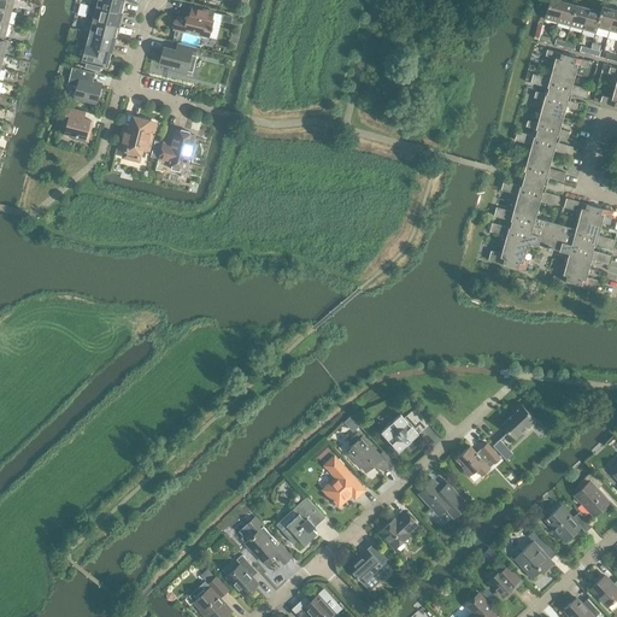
[(0,0),(0,7),(11,11),(13,0),(0,0)]
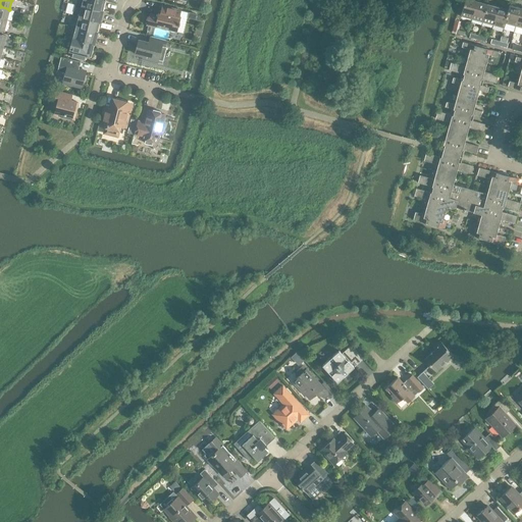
[(103,11),(106,1),(102,0),(83,0),(82,6),(103,11)]
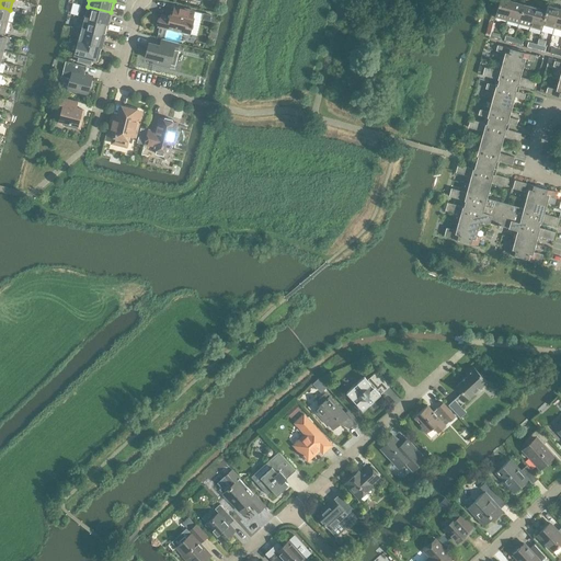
[(507,21),(512,1),(507,0),(499,0),(495,18),(507,21)]
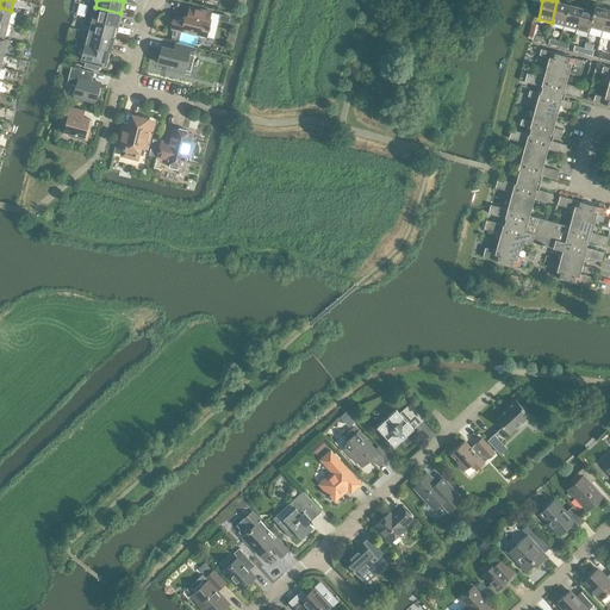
[(564,25),(570,5),(556,1),(552,23),(564,25)]
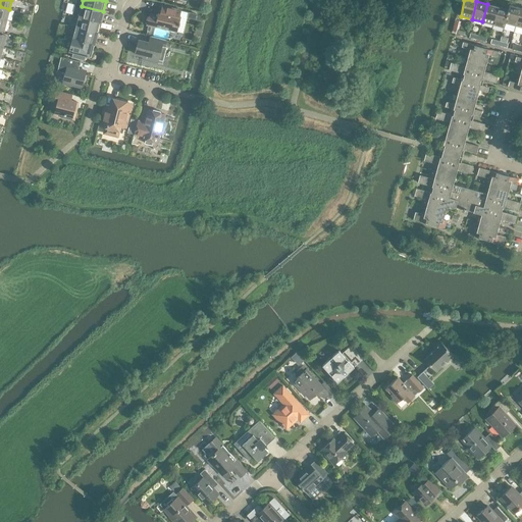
[(492,24),(498,7),(487,4),(482,21),(492,24)]
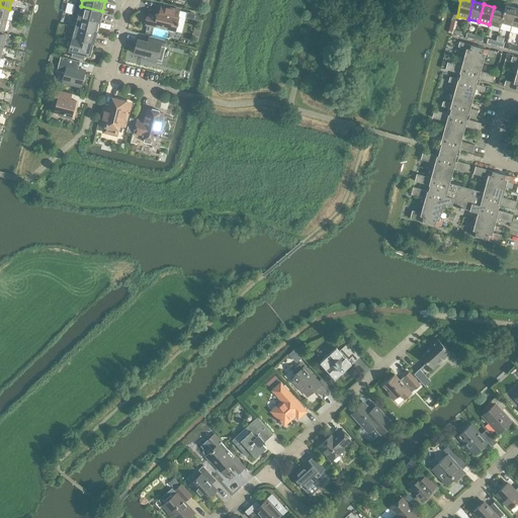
[(155,25),(170,29),(175,31),(177,24),(178,24),(179,22),(178,22),(179,16),(178,16),(179,10),(162,5),(160,11),(158,11),(157,15),(149,13),(146,24),(155,26),(155,25)]
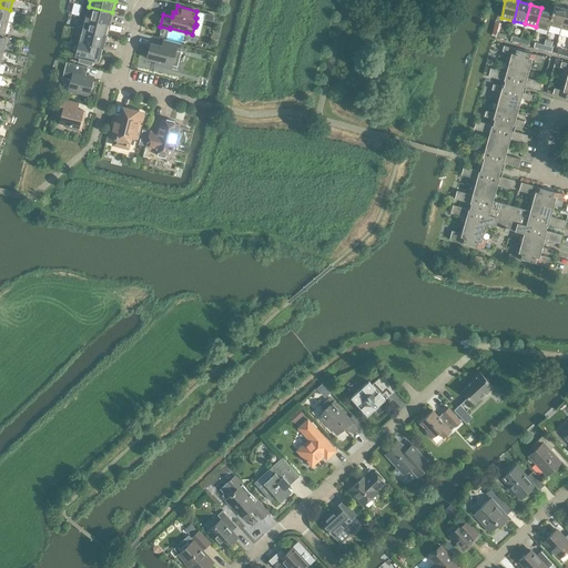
[(561,28),(566,9),(554,6),(553,11),(554,11),(549,24),(550,26),(561,28)]
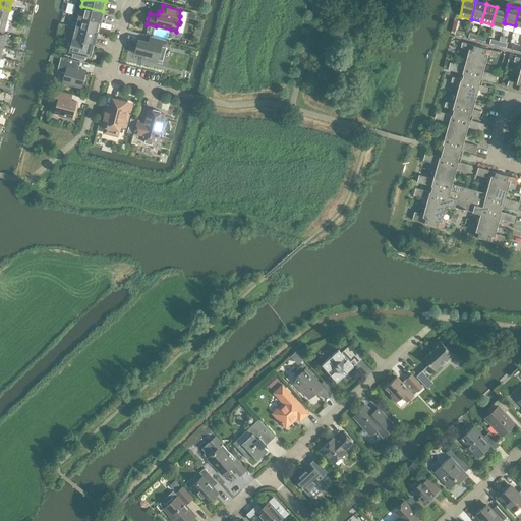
[(9,9),(0,6),(0,17),(7,20),(9,9)]
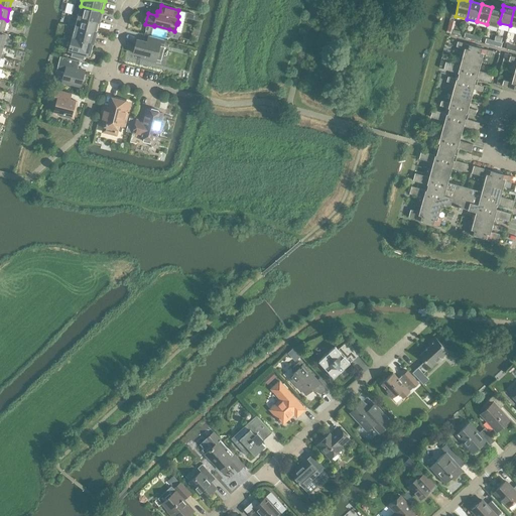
[(99,22),(102,11),(81,6),(78,16),(99,22)]
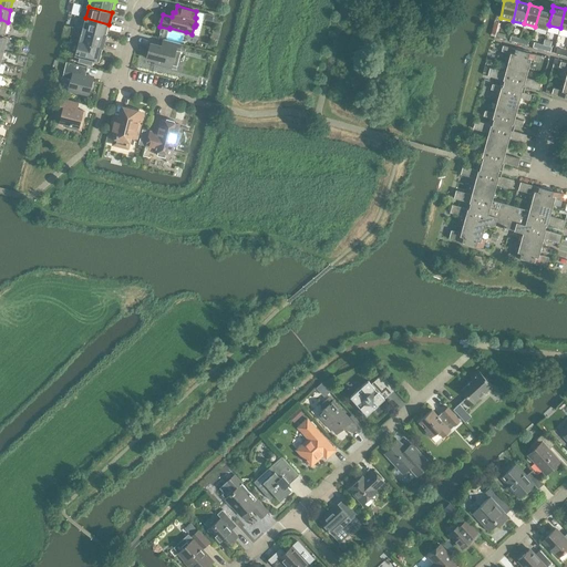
[(553,11),(552,11),(540,8),(535,27),(547,30),(549,26),(548,24),(553,11)]
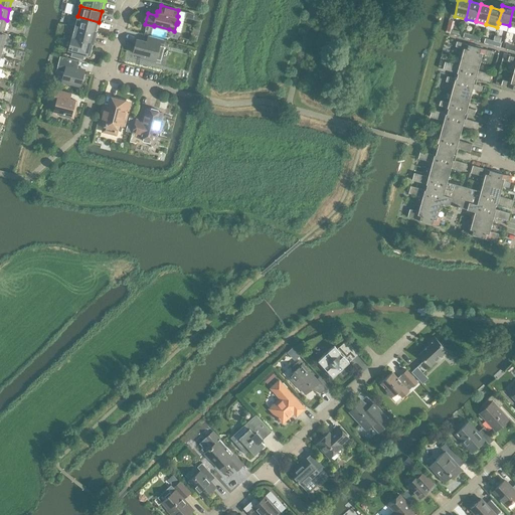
[(97,32),(99,22),(77,16),(75,27),(97,32)]
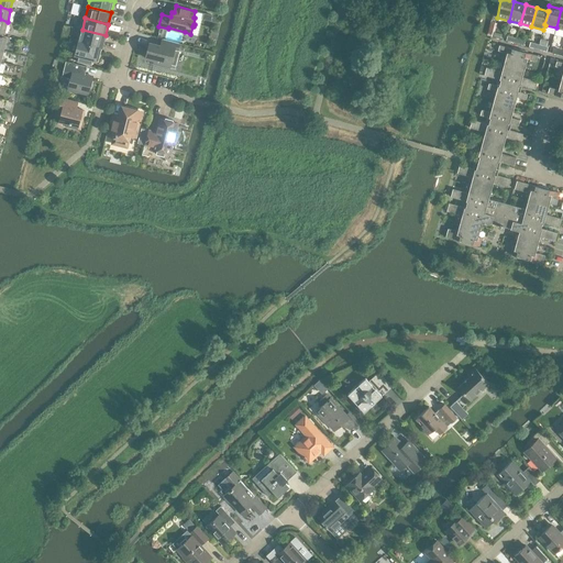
[(102,47),(106,35),(83,30),(79,41),(102,47)]
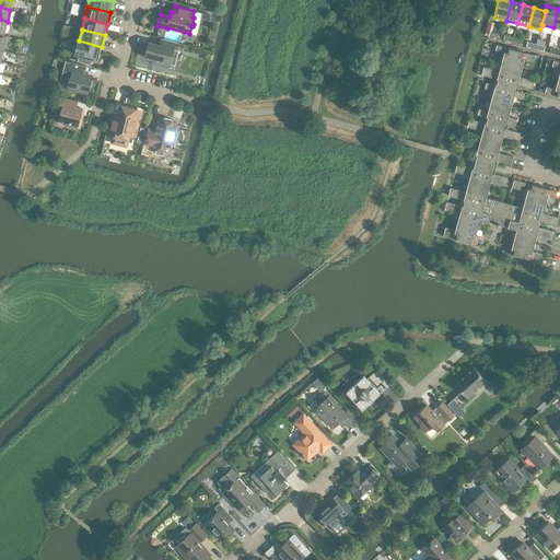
[(149,43),(146,57),(146,58),(154,60),(153,63),(174,69),(178,50),(177,50),(179,44),(162,39),(160,45),(149,43)]
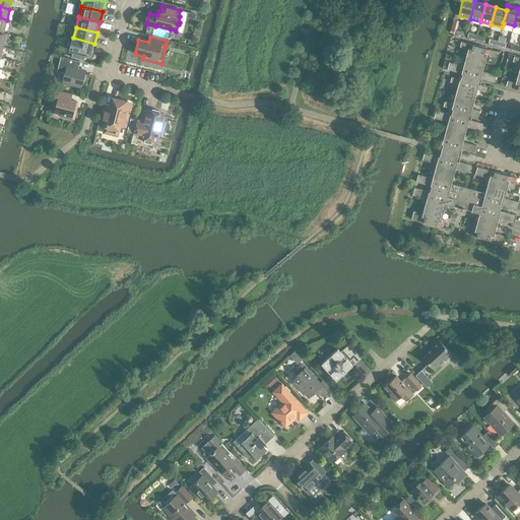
[(91,56),(94,44),(73,38),(70,51),(73,52),(72,57),(84,61),(86,55),(91,56)]
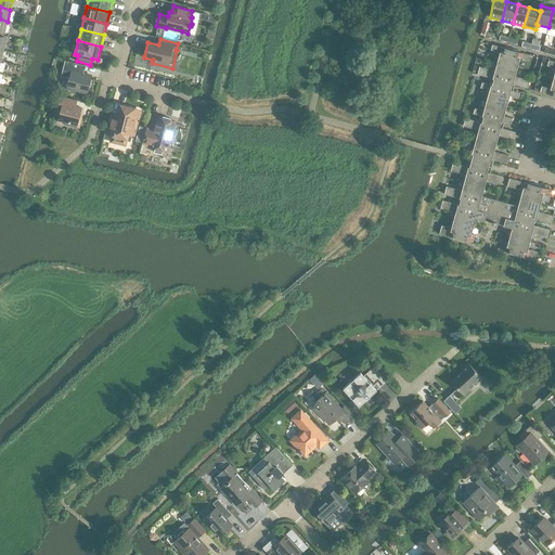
[(507,64),(511,50),(492,44),(491,50),(500,52),(498,62),(507,64)]
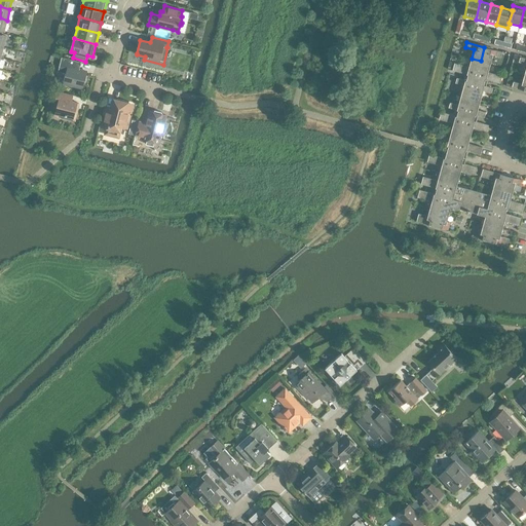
[(502,52),(484,47),(481,61),(490,64),(492,54),(500,58),(502,52)]
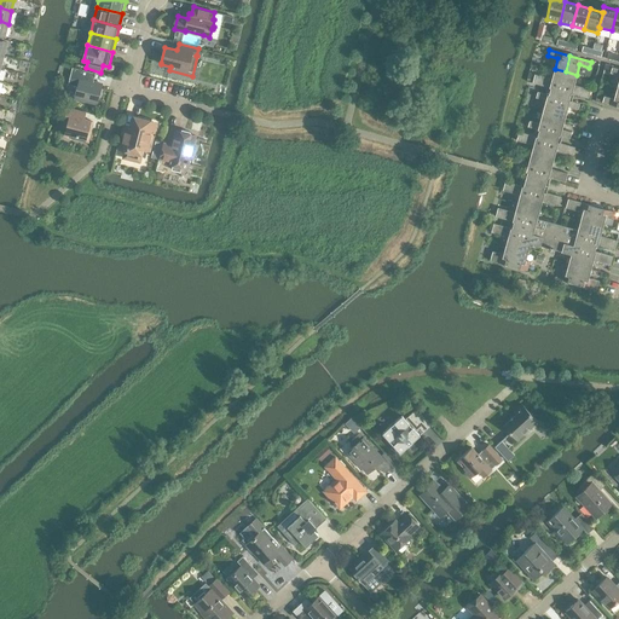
[(77,86),(75,98),(98,104),(103,85),(93,82),(96,73),(73,68),(70,76),(69,85),(77,86)]
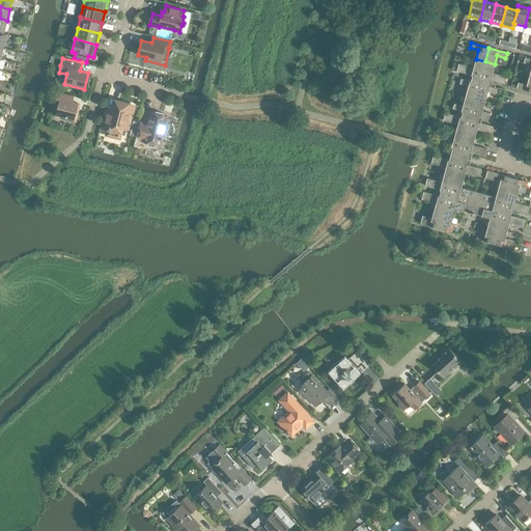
[(480,81),(485,61),(476,59),(473,67),(458,63),(456,72),(469,75),(469,78),(480,81)]
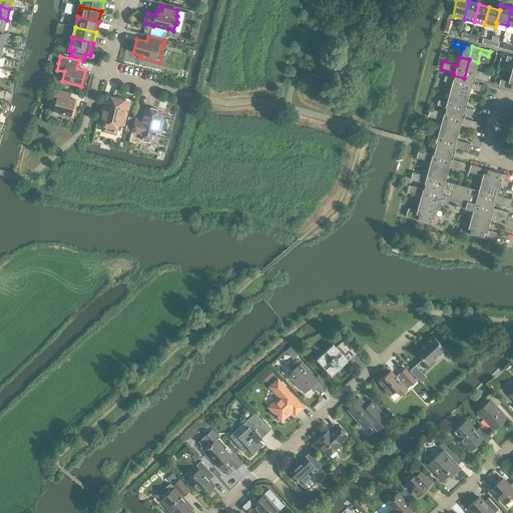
[(476,70),(478,62),(469,59),(464,78),(475,81),(476,78),(488,81),(490,74),(476,70)]
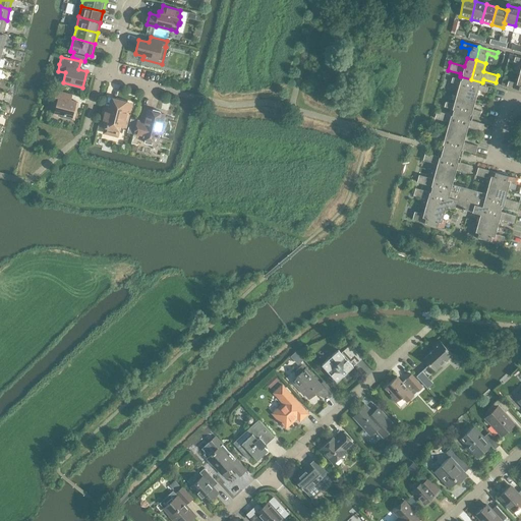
[(520,90),(520,73),(519,73),(517,83),(509,81),(507,85),(520,90)]
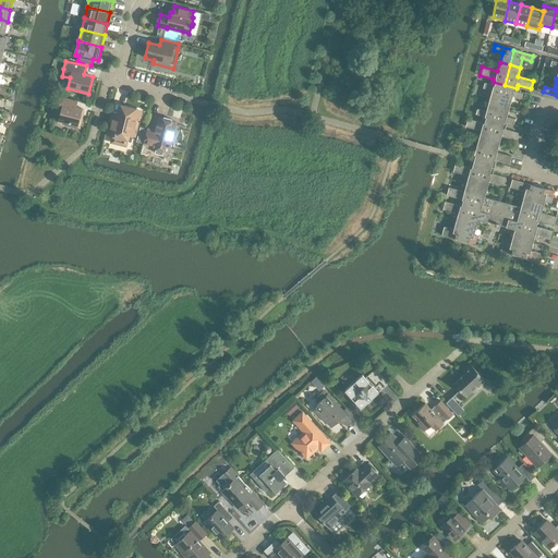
[(499,104),(505,85),(493,82),(492,85),(485,83),(483,88),(492,91),(489,101),(499,104)]
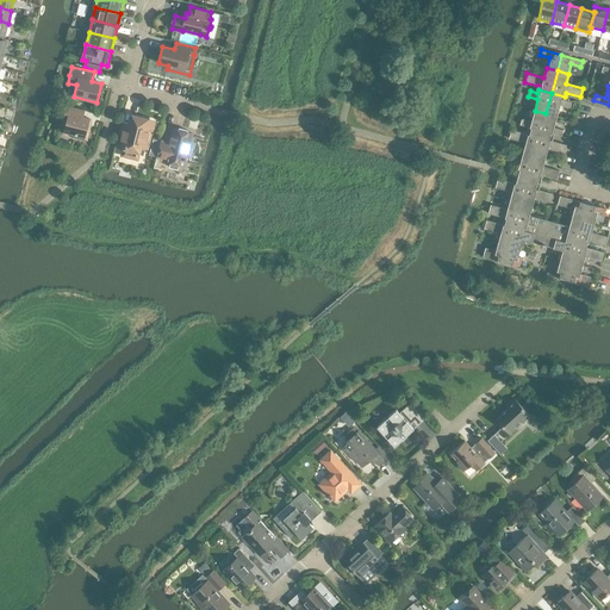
[(564,100),(565,97),(552,93),(546,113),(556,117),(560,105),(570,107),(571,103),(564,100)]
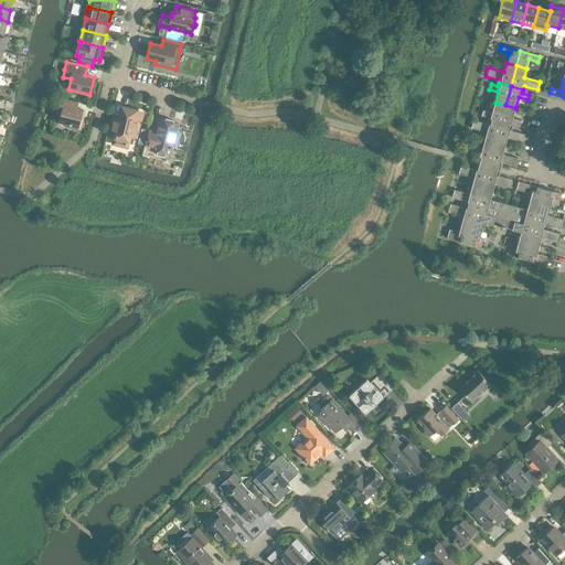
[(60,121),(61,123),(60,125),(81,129),(85,112),(83,110),(76,108),(78,102),(62,98),(59,110),(62,112),(60,121)]
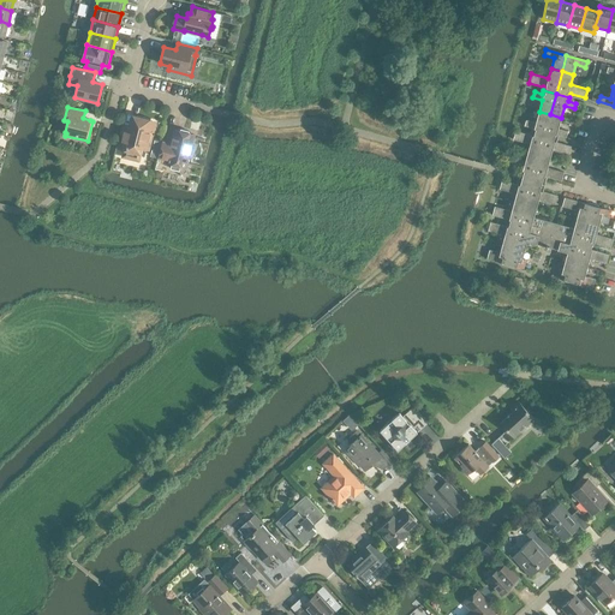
[(544,135),(550,114),(539,112),(536,123),(526,120),(525,126),(532,129),(531,131),(544,135)]
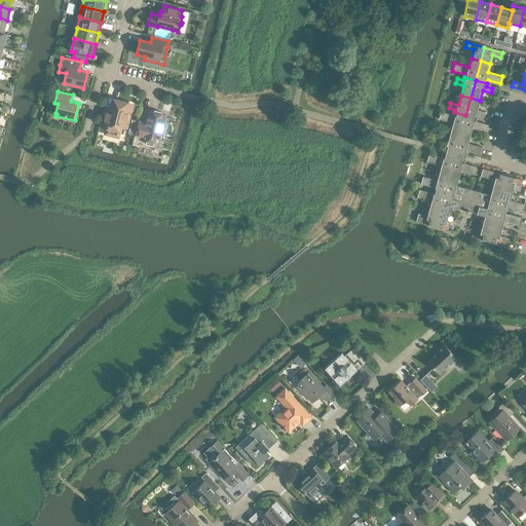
[(478,110),(480,101),(471,98),(465,115),(477,119),(478,116),(484,117),(486,112),(478,110)]
